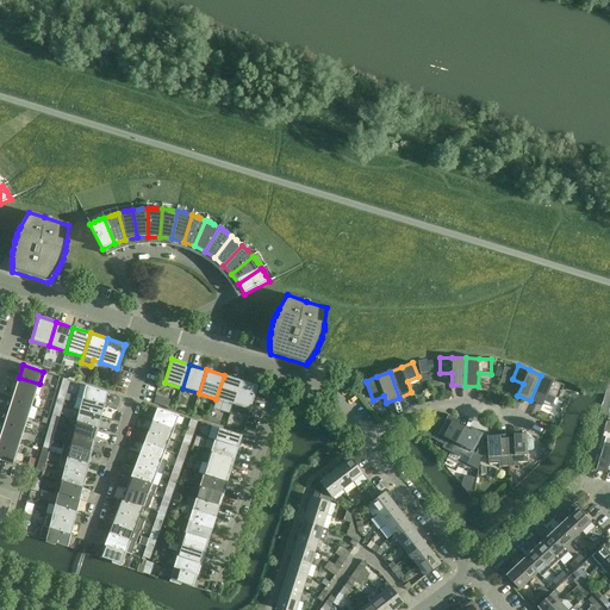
[(241,381),(224,375),(216,399),(232,405),(241,381)]
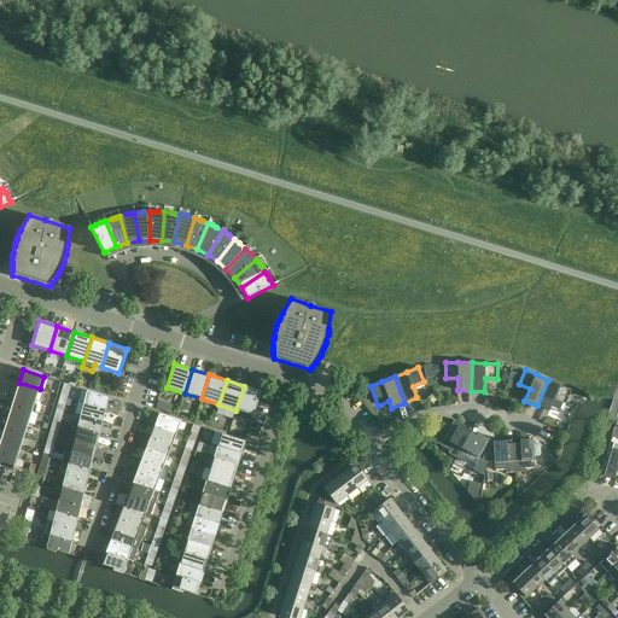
[(548,380),(537,406),(549,412),(549,410),(558,414),(561,413),(565,404),(572,390),(560,385),(548,380)]
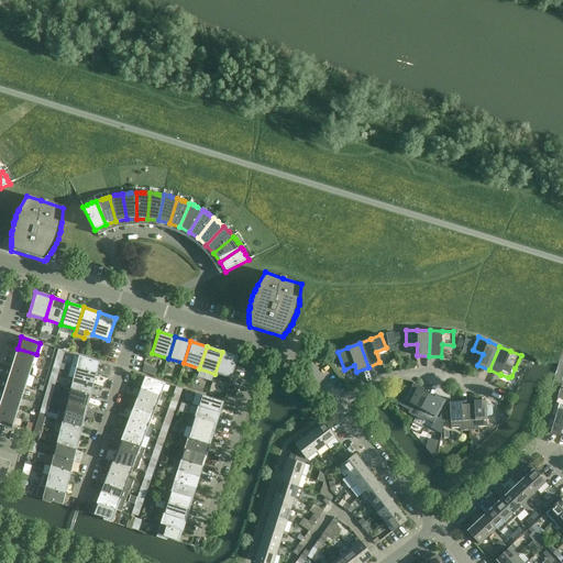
[(33,365),(36,354),(18,349),(14,359),(33,365)]
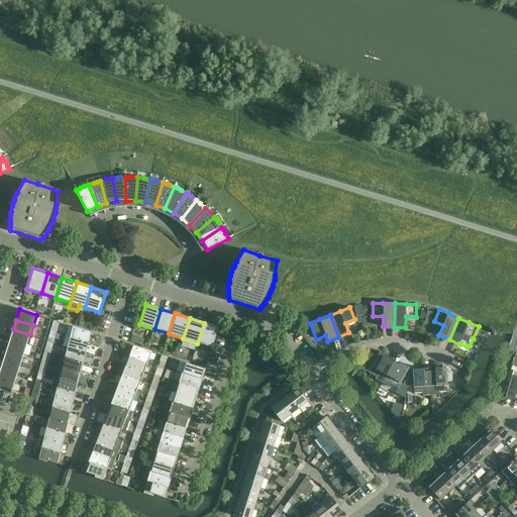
[(219,327),(204,323),(197,343),(203,344),(201,351),(210,354),(219,327)]
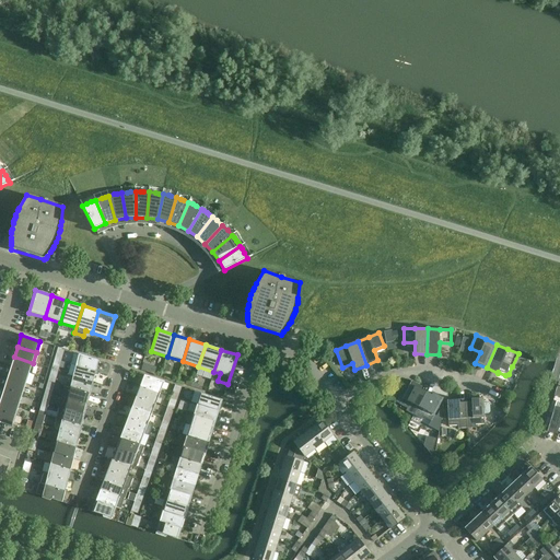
[(525,360),(526,357),(527,353),(521,351),(520,354),(518,358),(525,360)]
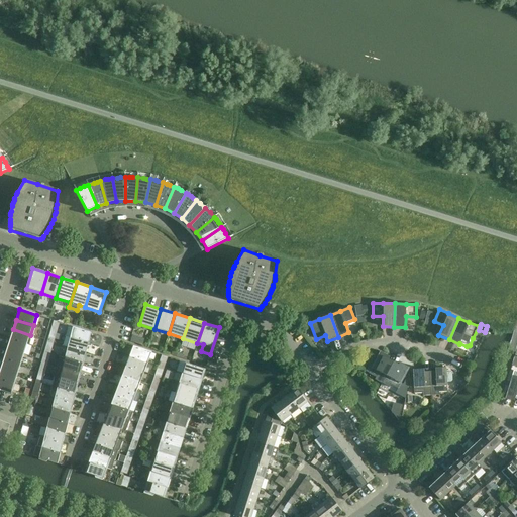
[(70,337),(88,343),(91,333),(73,327),(70,337)]
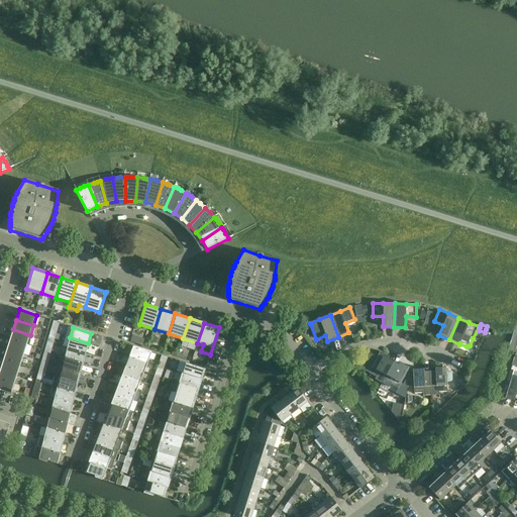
[(13,329),(10,339),(26,344),(30,335),(13,329)]
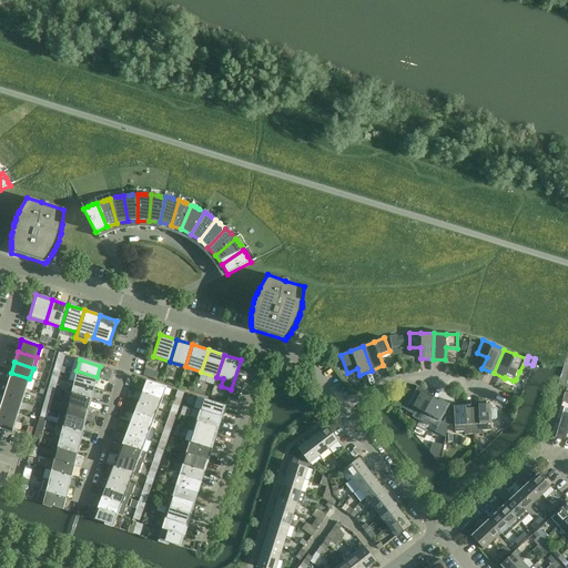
[(94,388),(97,377),(77,371),(74,382),(94,388)]
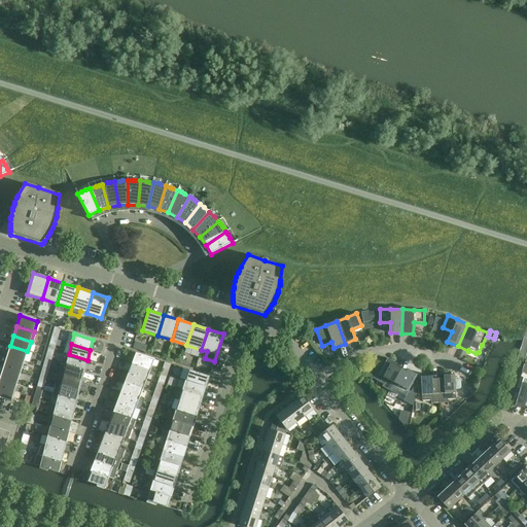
[(24,361),(27,351),(10,346),(7,356),(24,361)]
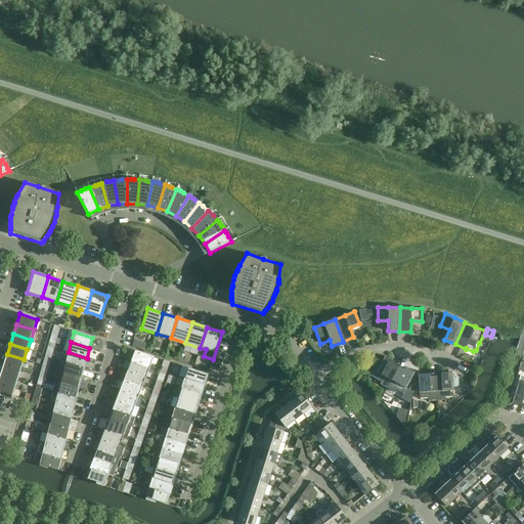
[(131,361),(149,367),(154,357),(135,351),(131,361)]
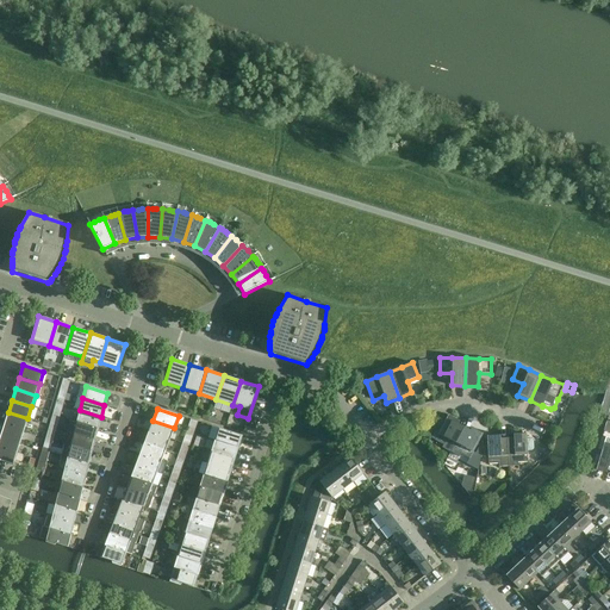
[(80,410),(76,422),(98,429),(101,417),(80,410)]
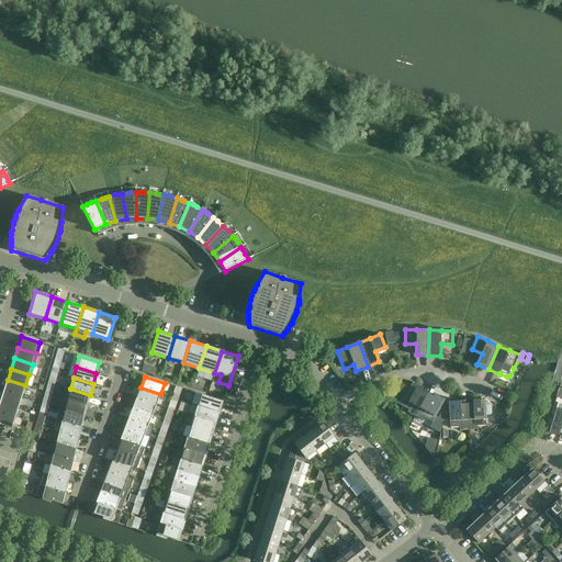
[(22,396),(25,385),(8,380),(4,390),(22,396)]
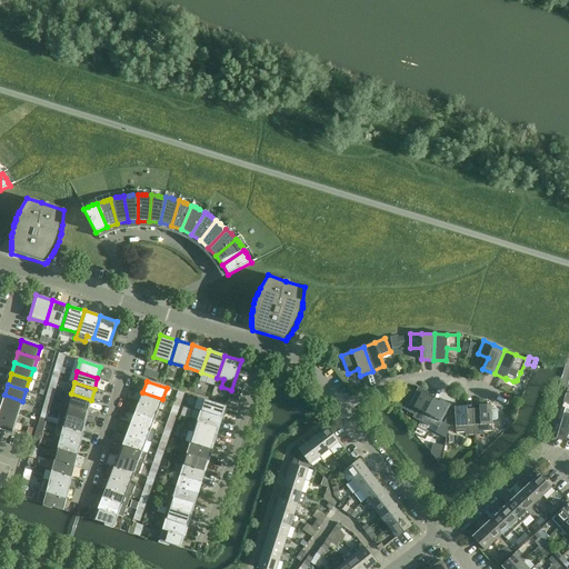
[(420,421),(432,399),(427,396),(429,393),(418,387),(410,402),(407,400),(402,409),(413,415),(412,418),(420,421)]
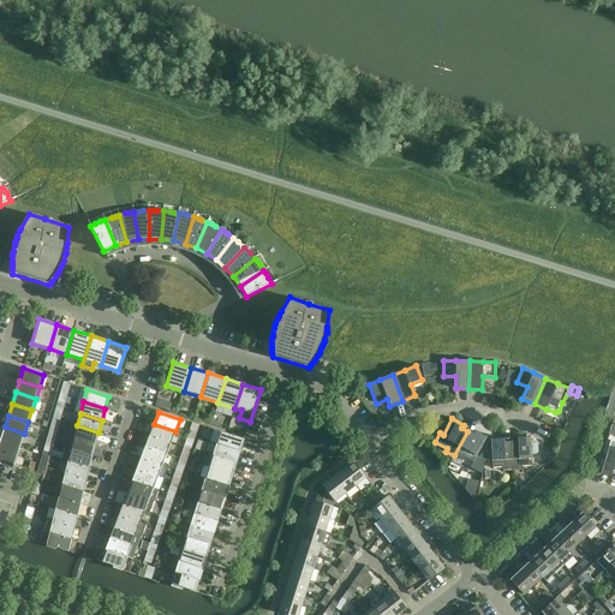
[(172,442),(175,431),(154,424),(149,435),(172,442)]
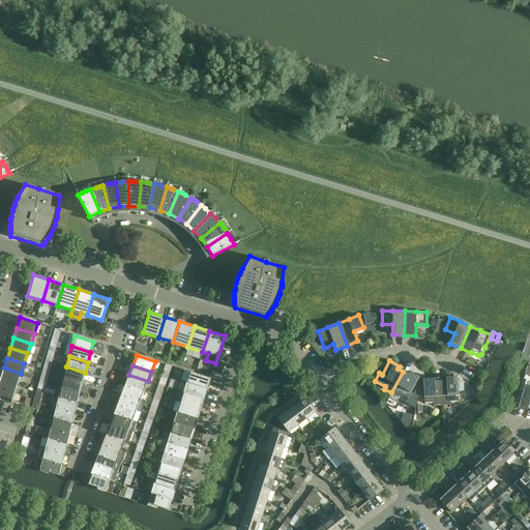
[(83,383),(85,373),(66,366),(64,377),(83,383)]
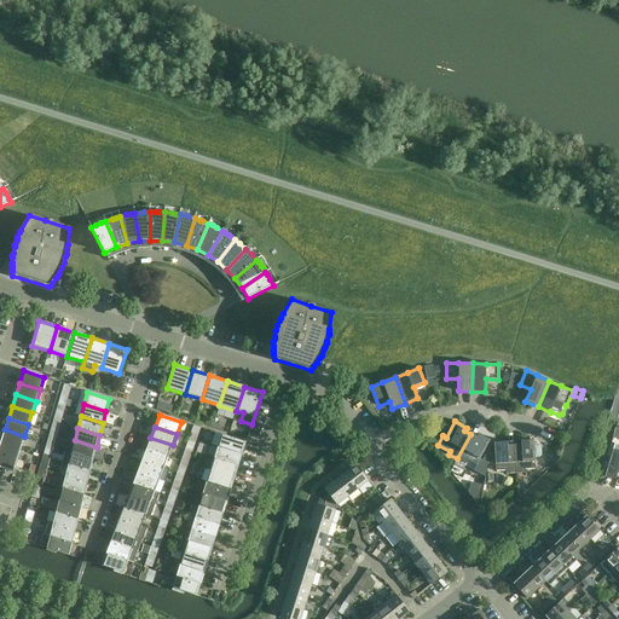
[(5,429),(1,441),(21,447),(24,437),(5,429)]
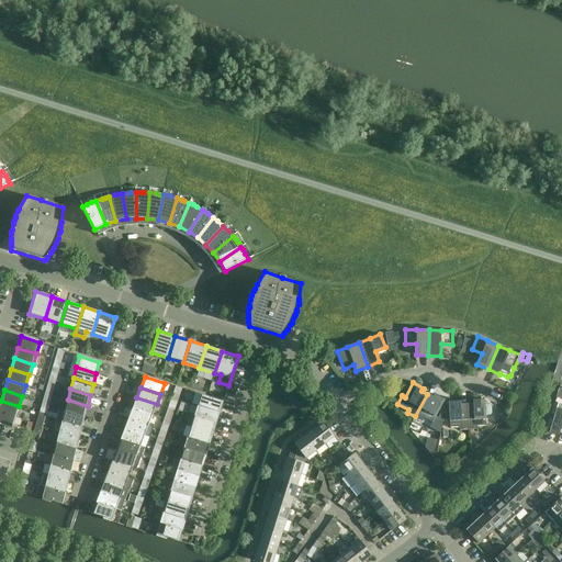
[(198,405),(220,413),(221,412),(221,403),(222,401),(201,394),(198,405)]
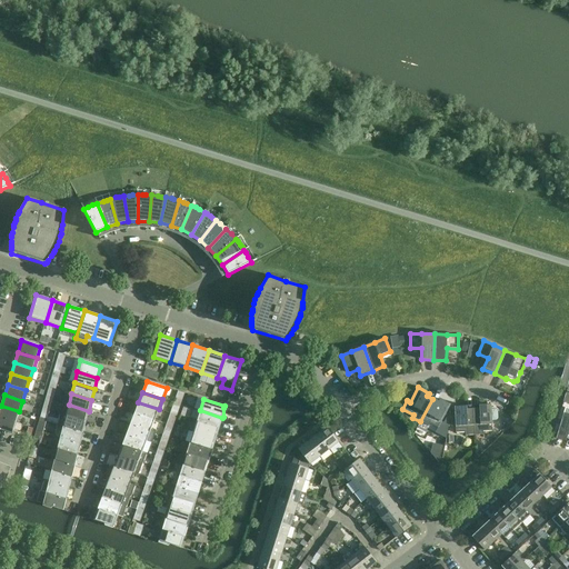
[(432,399),(420,421),(428,426),(430,423),(438,428),(450,405),(440,399),(438,401),(432,399)]
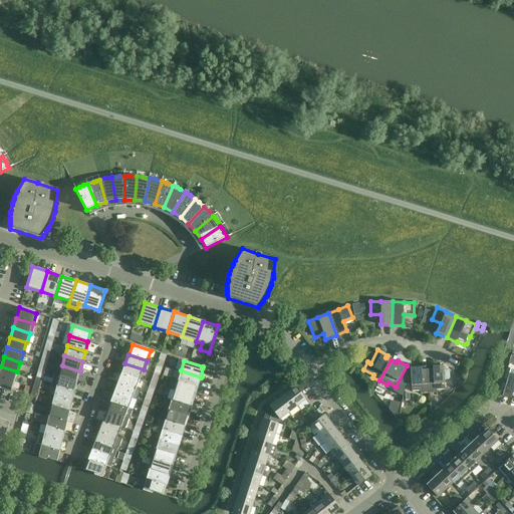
[(124,363),(121,373),(140,379),(144,369),(124,363)]
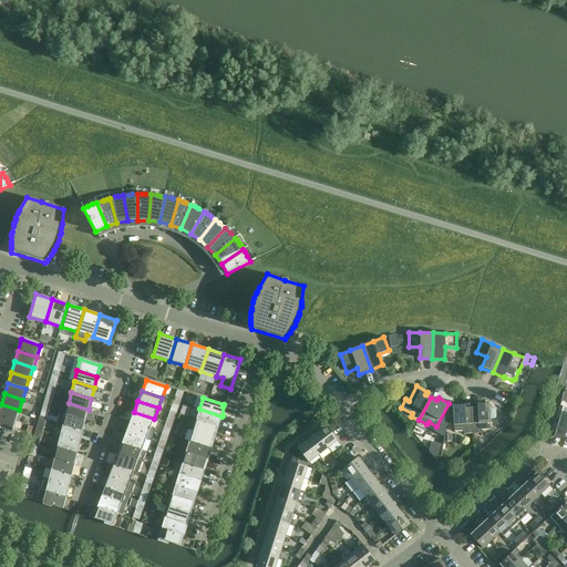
[(85,421),(89,410),(69,403),(65,414),(85,421)]
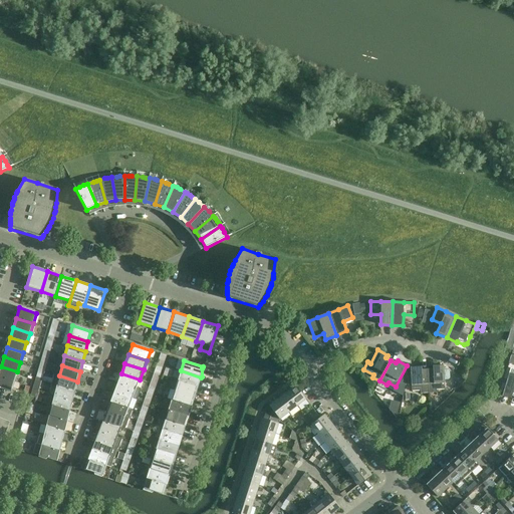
[(427,369),(429,393),(437,393),(437,390),(445,390),(445,380),(449,380),(450,378),(450,371),(448,369),(444,369),(444,365),(433,366),(433,368),(427,369)]
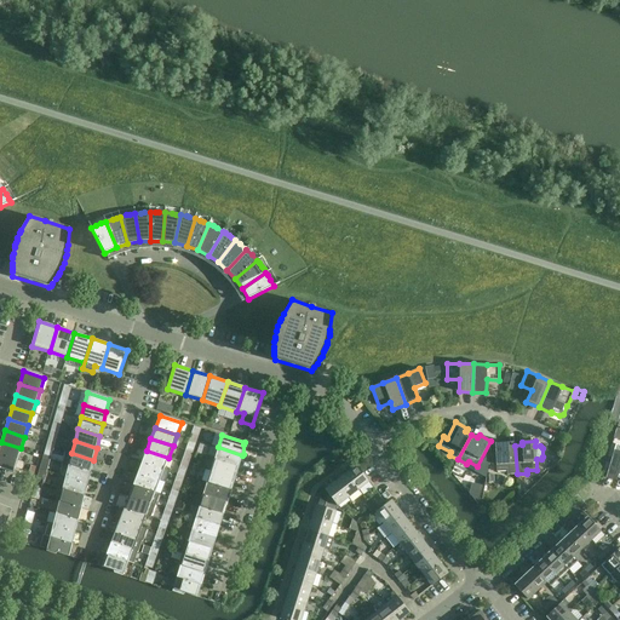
[(21,448),(1,442),(0,443),(0,454),(17,460),(21,448)]
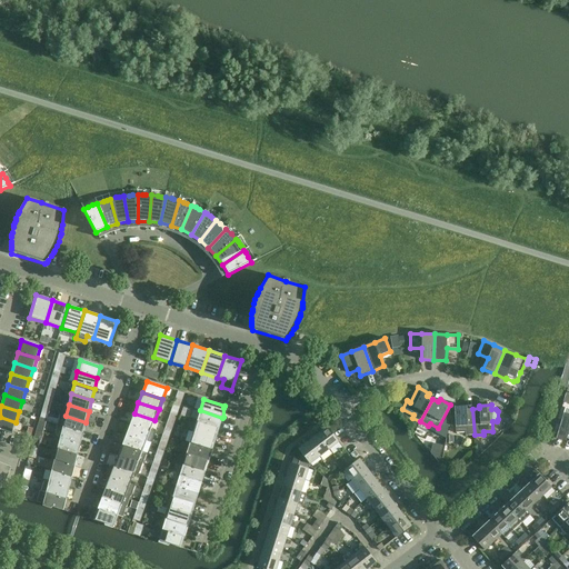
[(475,435),(472,409),(467,409),(467,406),(455,407),(456,432),(465,432),(466,436),(475,435)]
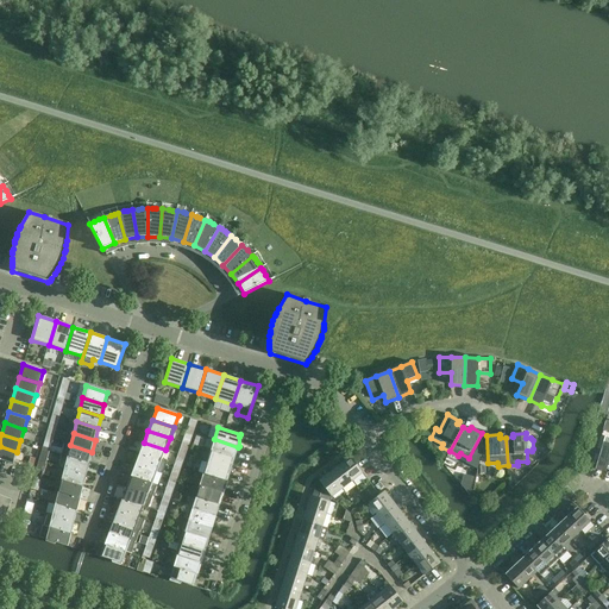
[(603,443),(595,469),(606,472),(607,469),(608,469),(608,438),(604,437),(603,443)]
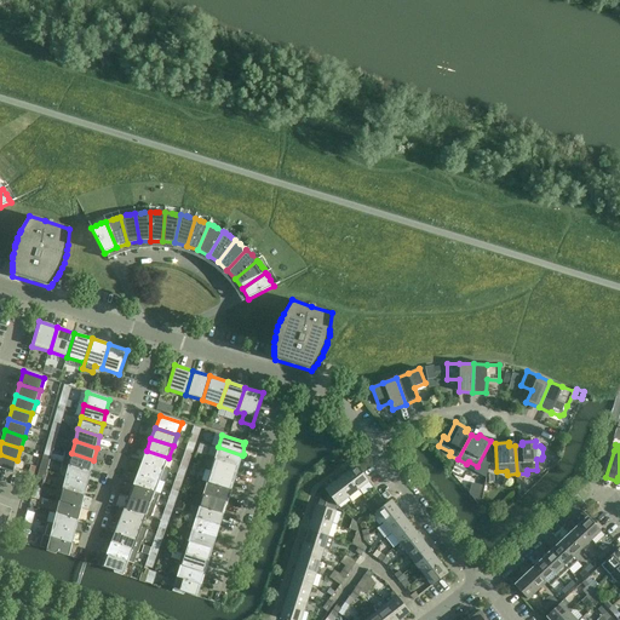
[(239,468),(242,455),(218,447),(214,459),(239,468)]
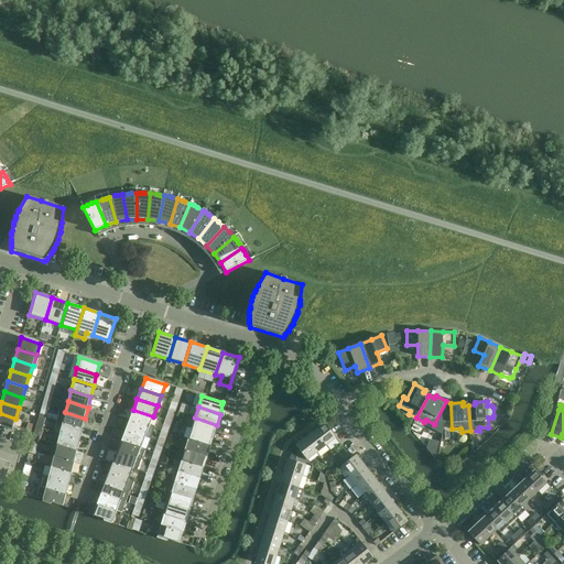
[(149,426),(153,416),(133,410),(129,420),(149,426)]
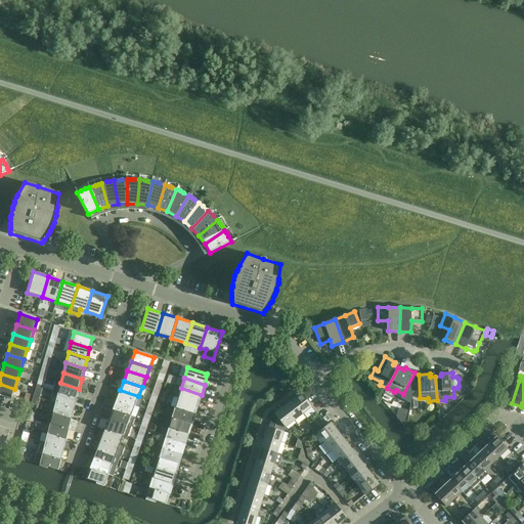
[(77,398),(79,389),(60,383),(57,393),(77,398)]
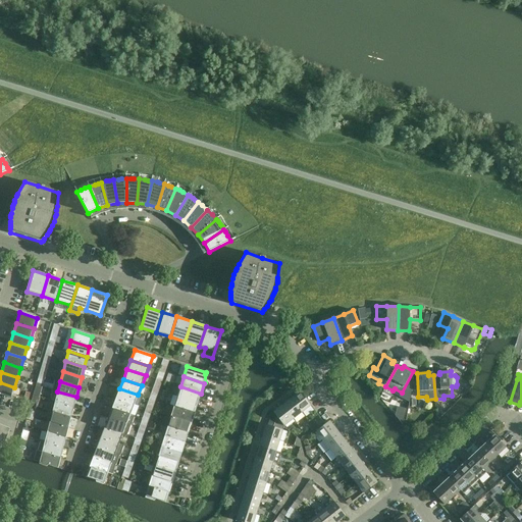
[(0,394),(11,398),(14,387),(0,382),(0,394)]
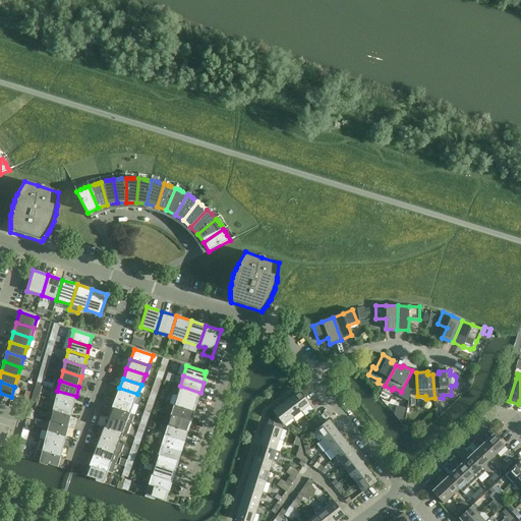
[(197,402),(200,393),(180,386),(177,396),(197,402)]
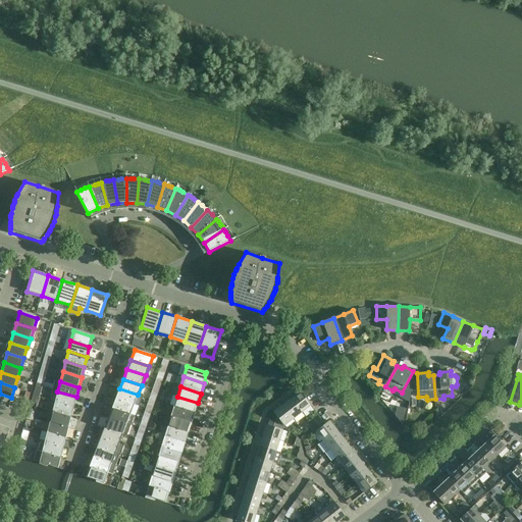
[(135,405),(138,395),(119,388),(115,399),(135,405)]
